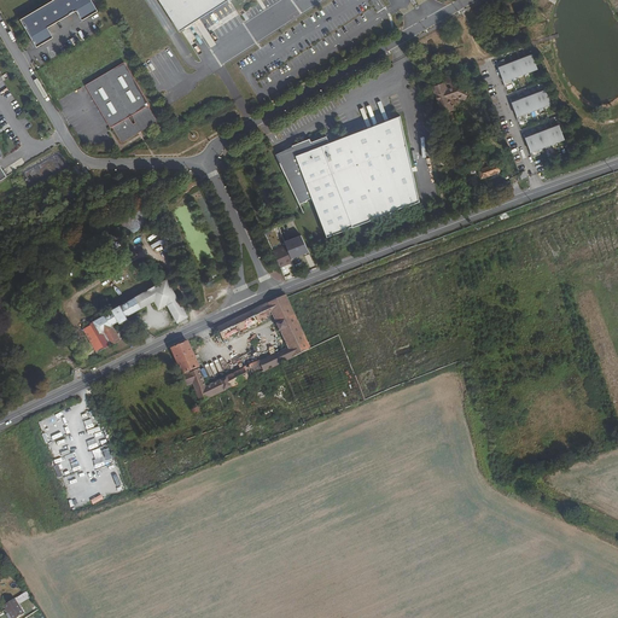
[(89,0),(53,0),(19,21),(36,48),(52,39),(47,29),(76,11),(81,21),(97,12),(89,0)]
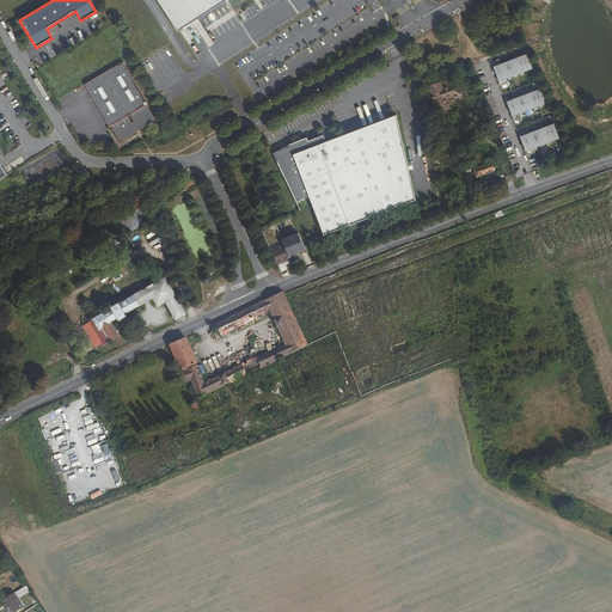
[(157,0),(177,31),(225,0),(226,0),(227,1),(227,0),(157,0)]
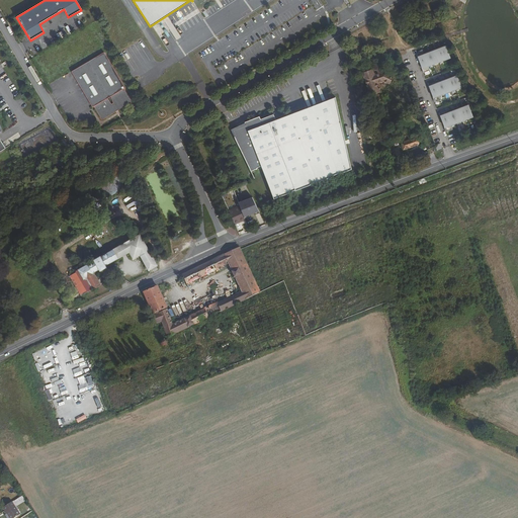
[(424,60),(419,62),(426,78),(431,76),(429,72),(434,70),(433,69),(439,67),(440,68),(445,66),(444,65),(452,62),(451,58),(452,58),(451,55),(450,56),(448,51),(424,61),(424,60)]
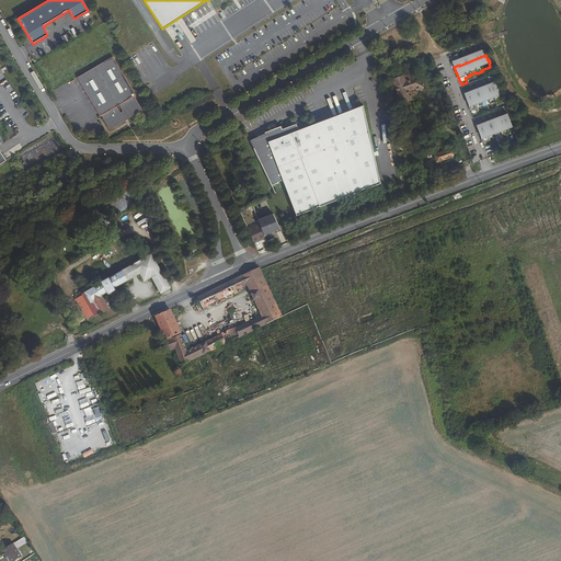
[(77,78),(100,116),(101,116),(110,129),(142,111),(134,96),(136,95),(113,57),(77,78)]
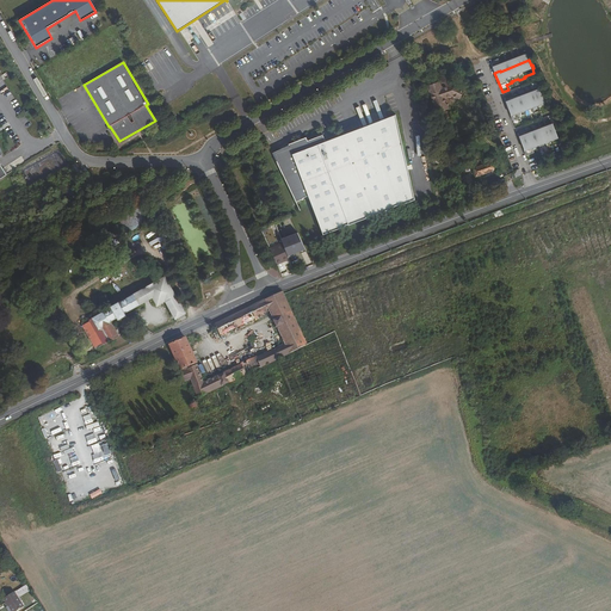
[(430,87),(433,97),(434,97),(437,102),(434,102),(438,113),(446,111),(446,113),(451,111),(448,100),(455,98),(461,102),(464,96),(466,96),(467,92),(456,87),(454,87),(454,86),(448,88),(448,90),(445,91),(444,88),(443,84),(430,87)]
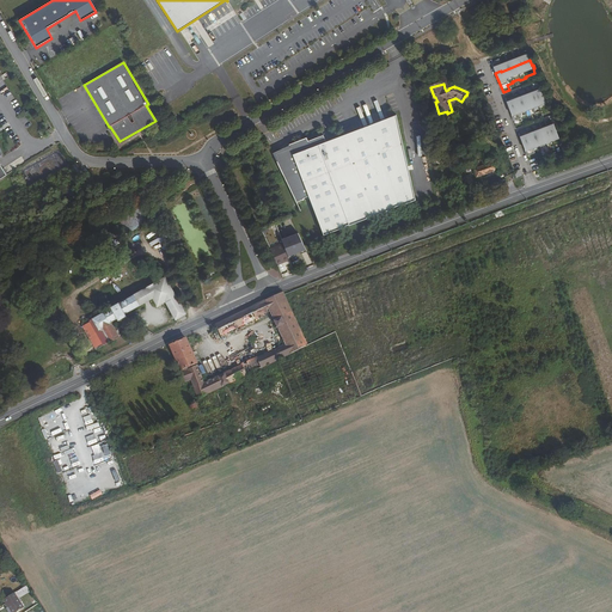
[(514,99),(507,102),(514,121),(524,117),(521,114),(527,111),(527,110),(533,106),(534,109),(540,106),(539,105),(545,103),(544,98),(546,97),(545,95),(543,96),(542,90),(514,101),(514,99)]
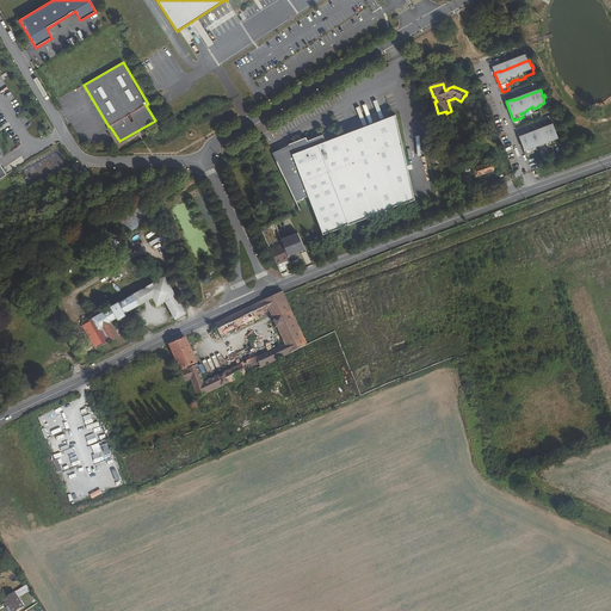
[(310,197),(325,235),(344,228),(343,228),(350,226),(369,218),(368,218),(375,216),(394,209),(393,209),(400,207),(417,201),(397,116),(329,142),(326,135),(319,137),(319,139),(309,142),(308,139),(291,146),(292,149),(283,153),(283,150),(275,154),(298,203),(306,199),(306,198),(310,197)]
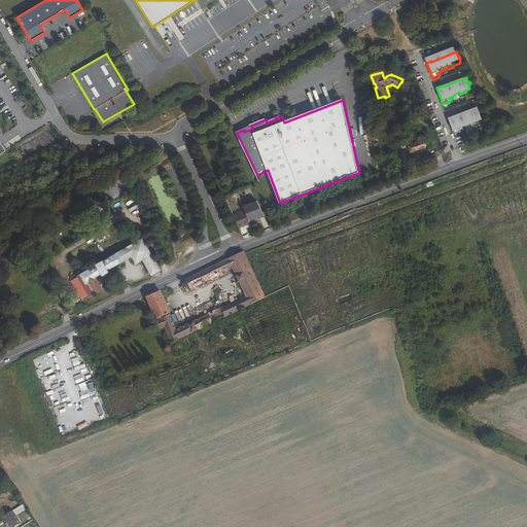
[(454,114),(448,116),(454,134),(461,132),(459,128),(464,126),(464,125),(469,123),(470,124),(476,121),(476,120),(482,118),(480,113),(482,112),(479,106),(455,115),(454,114)]
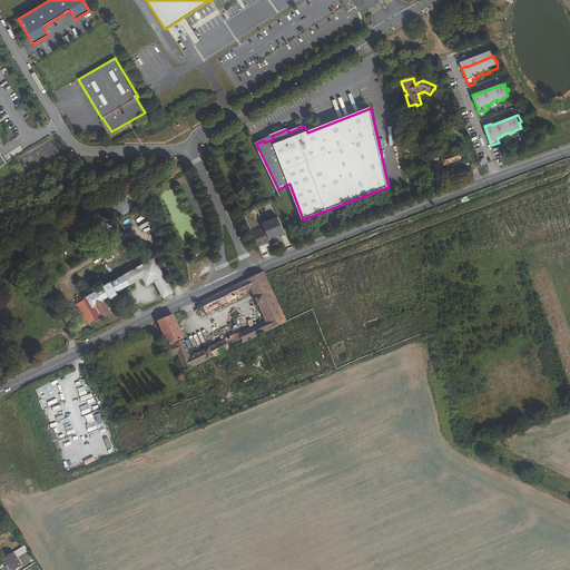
[(442,150),(444,157),(454,154),(451,146),(445,147),(445,149),(442,150)]
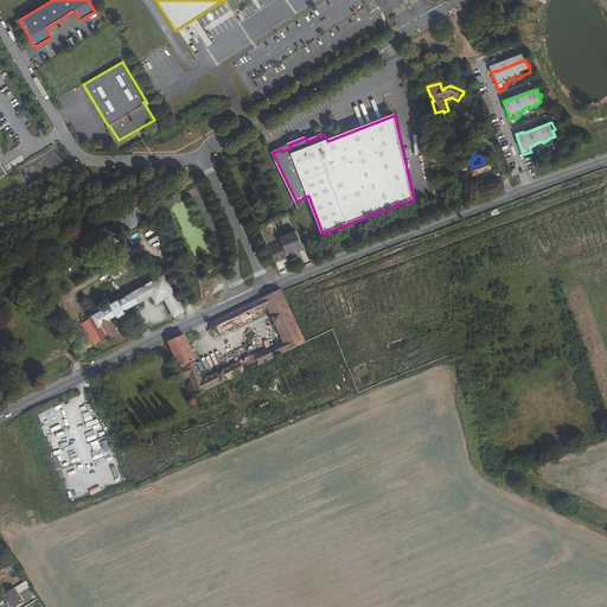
[(470,168),(473,177),(493,170),(490,161),(484,164),(473,167),(470,168)]
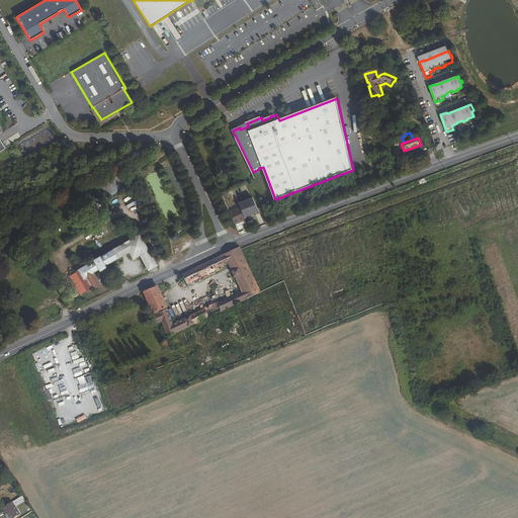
[(253,195),(238,201),(241,207),(245,216),(259,210),(253,195)]
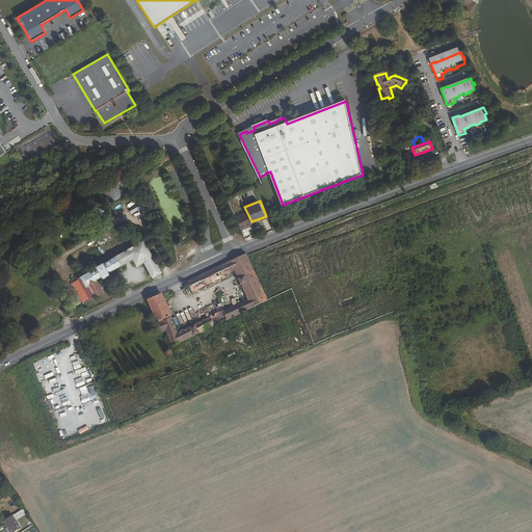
[(347,217),(349,223),(363,218),(361,211),(347,217)]
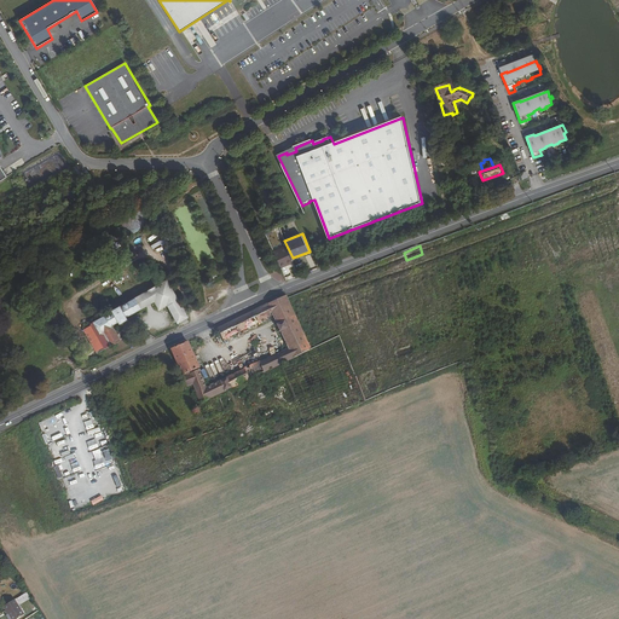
[(275,254),(282,268),(287,266),(287,265),(294,262),(293,258),(288,248),(275,254)]
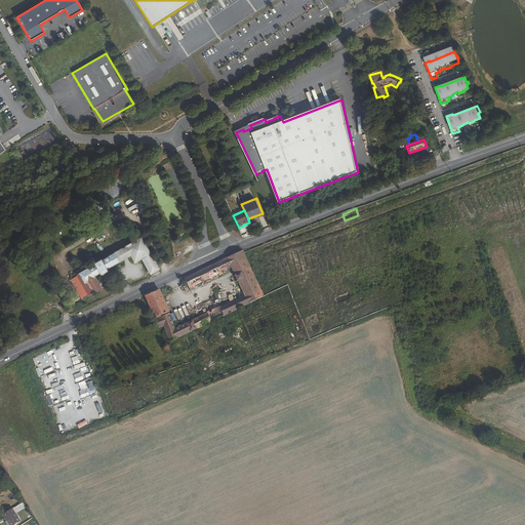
[(335,216),(339,228),(344,226),(347,225),(345,220),(342,214),(335,216)]
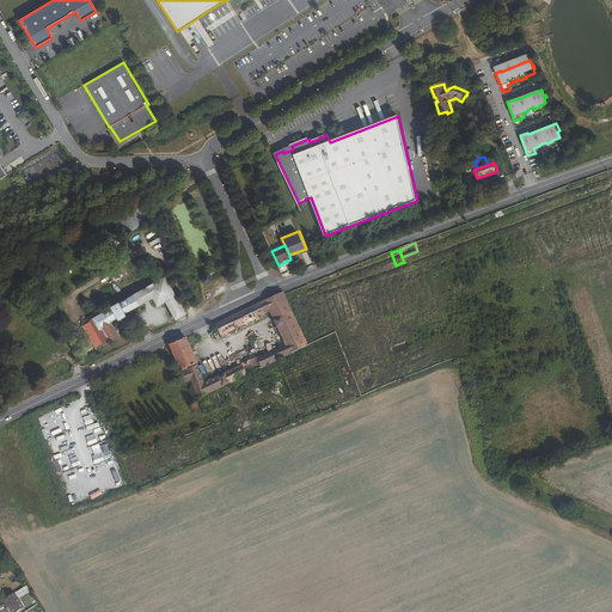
[(338,275),(343,285),(354,281),(349,269),(338,274),(338,275)]
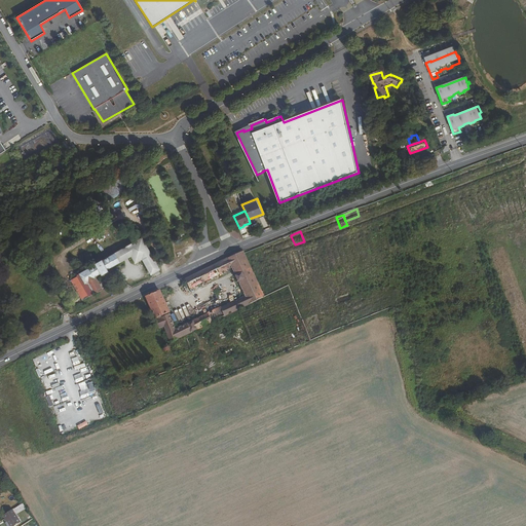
[(126,243),(114,250),(116,253),(103,260),(103,259),(96,263),(97,264),(71,277),(83,299),(103,289),(96,275),(100,273),(101,274),(107,272),(106,270),(130,256),(134,263),(143,259),(152,274),(160,269),(143,238),(127,247),(126,243)]
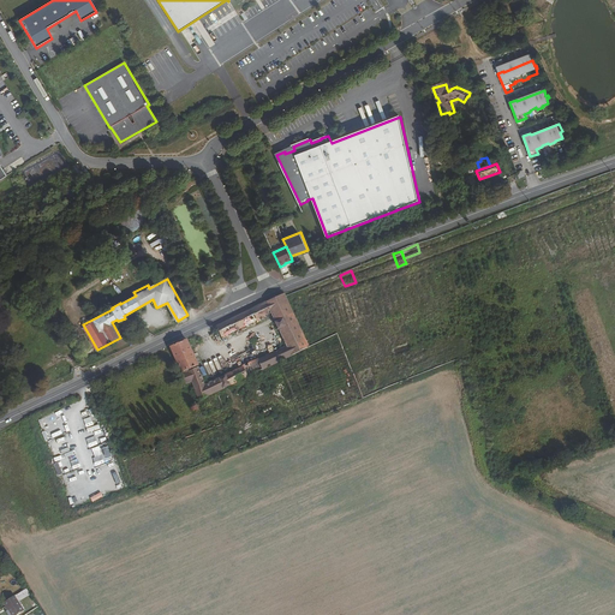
[(273,315),(287,347),(224,377),(228,388),(233,386),(245,380),(309,348),(305,340),(286,298),(285,294),(218,327),(222,338),(273,315)]
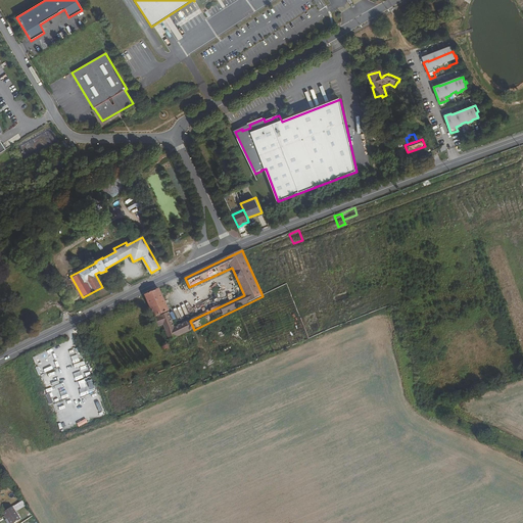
[(318,266),(318,274),(336,272),(336,271),(339,270),(339,265),(335,266),(334,263),(320,265),(318,266)]
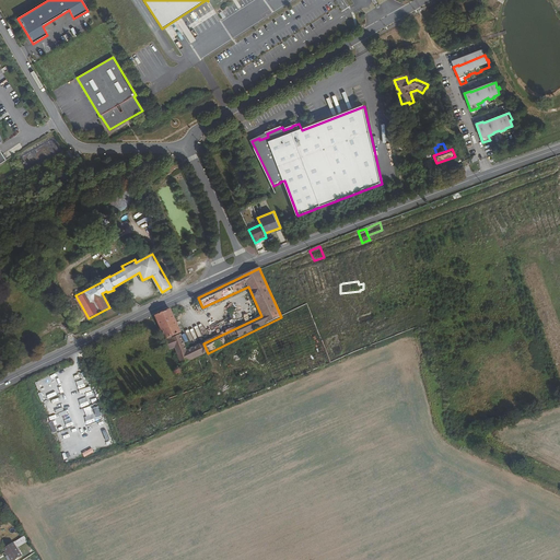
[(364,301),(372,306),(376,301),(369,295),(364,301)]
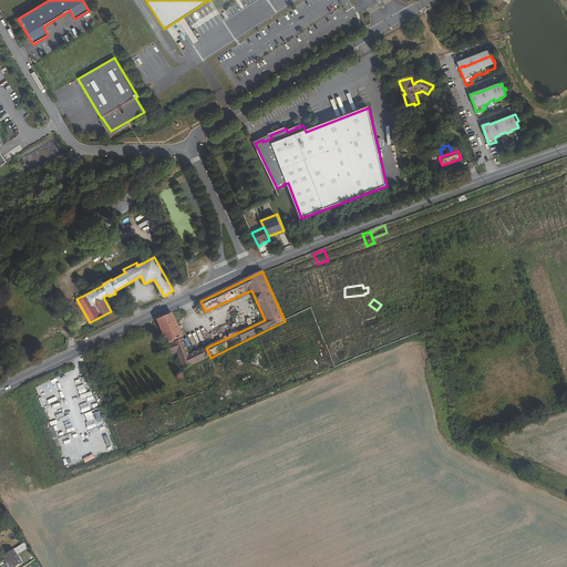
[(306,301),(281,313),(285,321),(310,310),(306,301)]
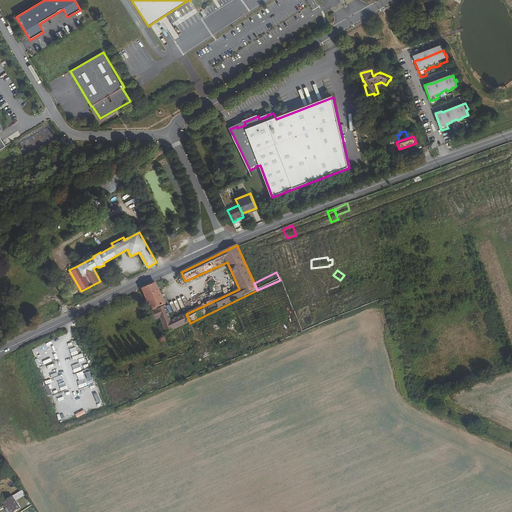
[(159,319),(165,334),(186,325),(182,316),(170,322),(156,283),(142,289),(143,290),(152,310),(155,321),(159,319)]
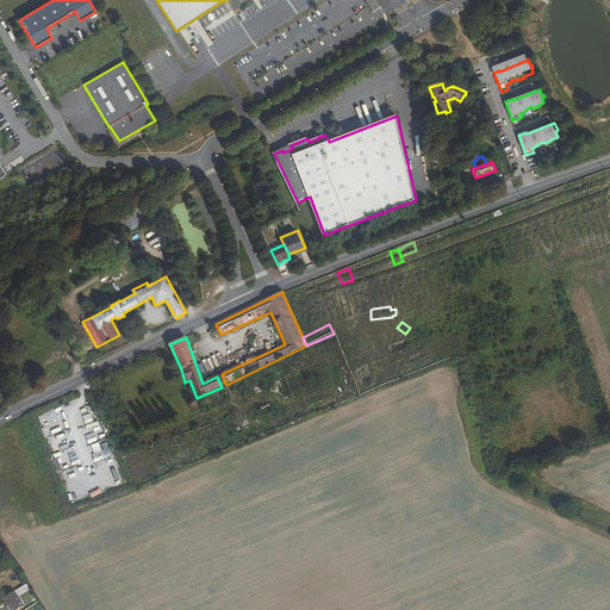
[(4,598),(11,609),(18,609),(24,607),(14,591),(4,598)]
